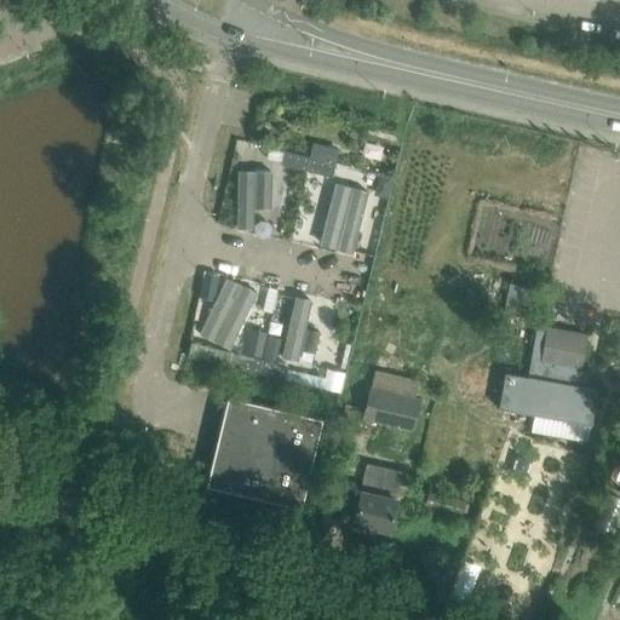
[(281,165),(306,171),(309,156),(283,150),(281,165)]
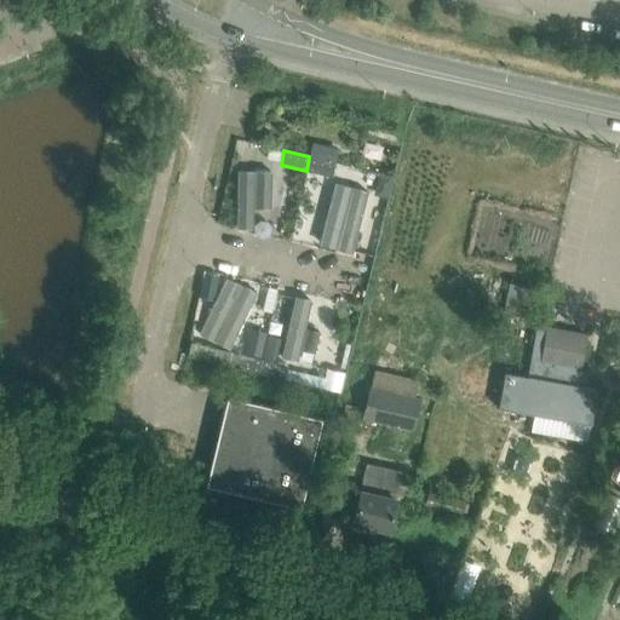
[(309,156),(306,171),(332,177),(334,162),(309,156)]
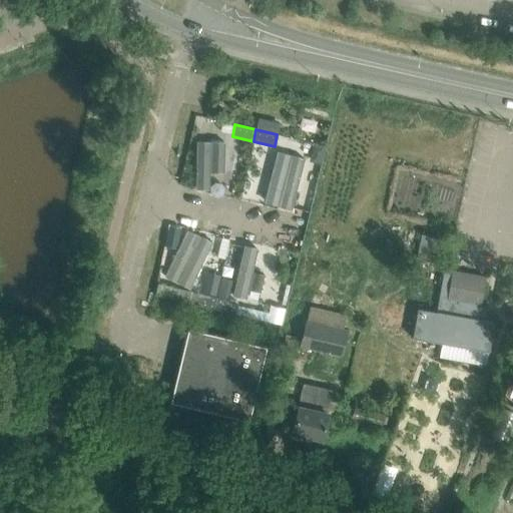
[(198,190),(220,189),(219,168),(235,167),(235,142),(197,142),(198,190)]
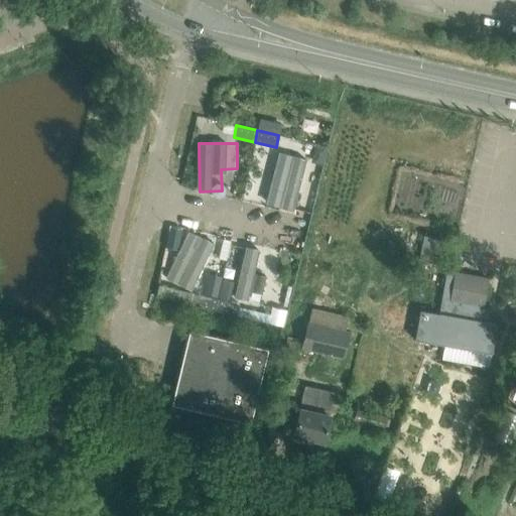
[(316,144),(312,160),(320,162),(325,146),(316,144)]
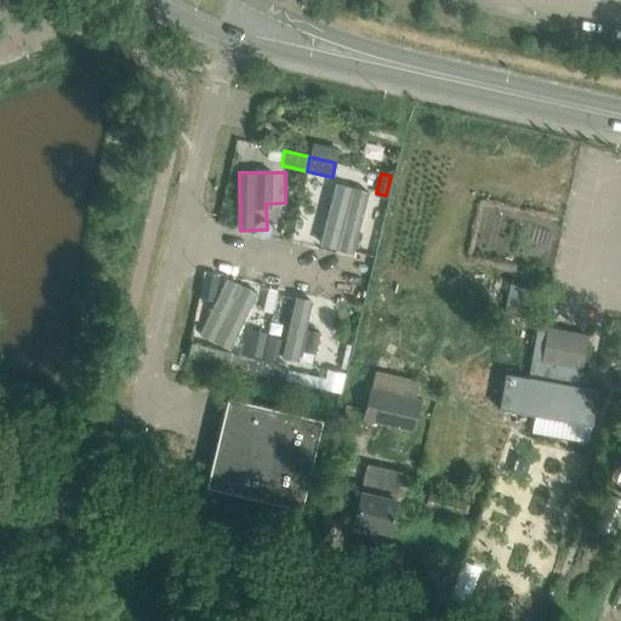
[(336,187),(319,249),(355,258),(372,197),(336,187)]
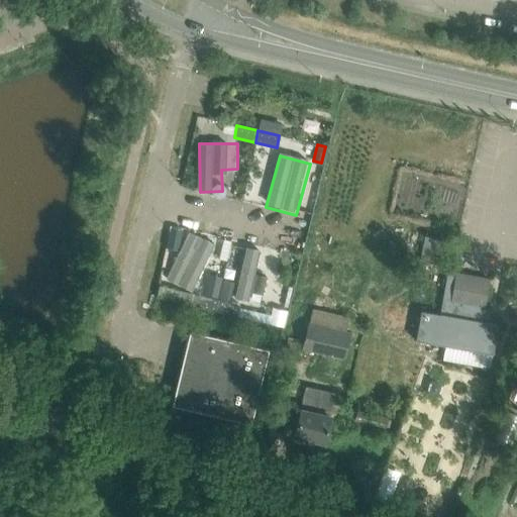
[(246,181),(242,199),(253,201),(259,184),(246,181)]
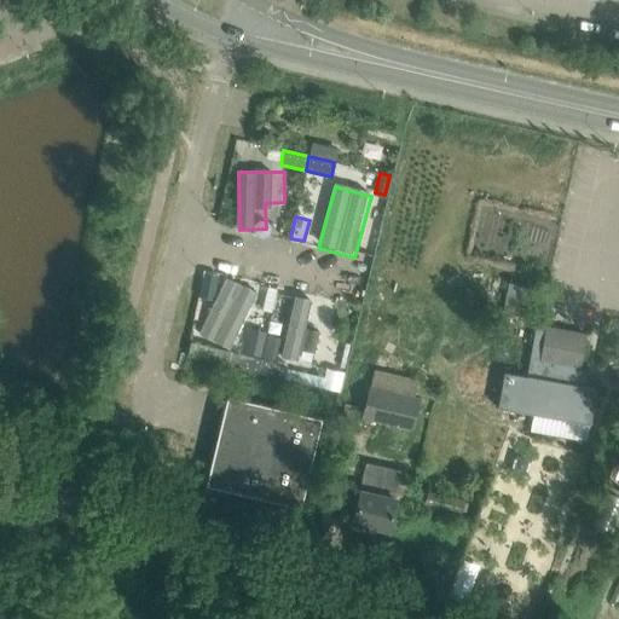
[(198,335),(229,350),(255,295),(224,282),(198,335)]
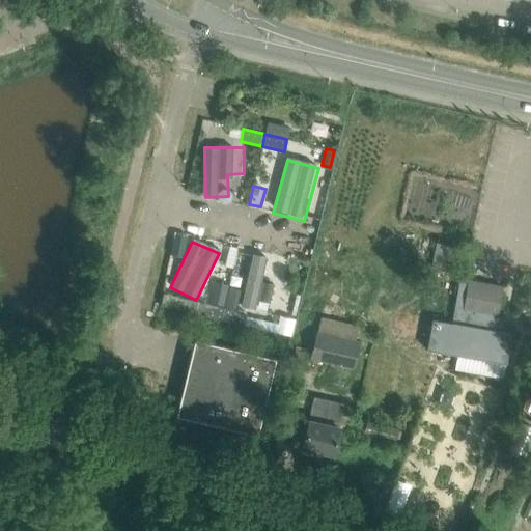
[(253,254),(242,301),(259,306),(271,259),(253,254)]
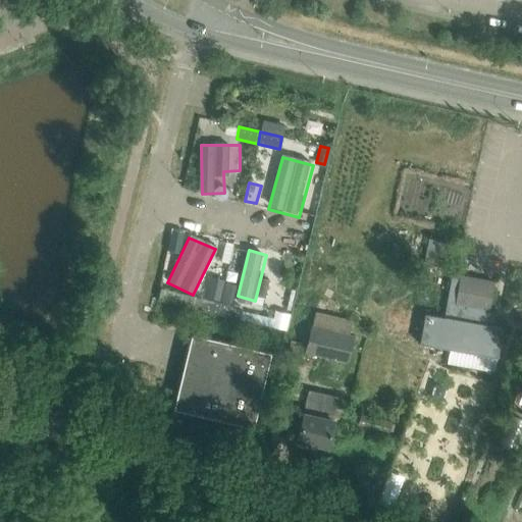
[(424,313),(419,343),(450,349),(498,357),(503,327),(486,324),(488,311),(493,281),(452,274),(449,292),(444,316),(424,313)]
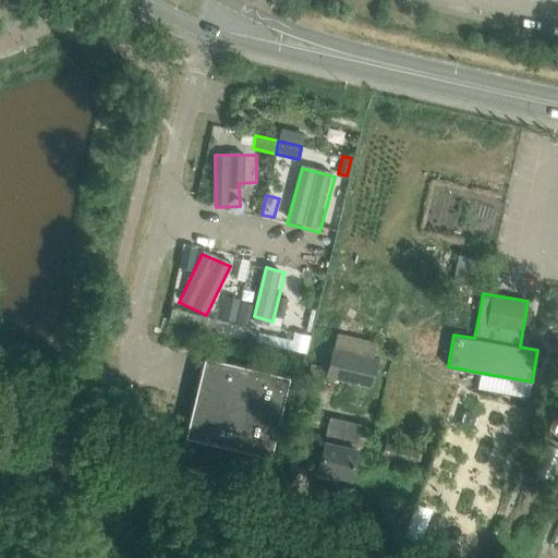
[(226,296),(220,317),(234,320),(239,300),(226,296)]
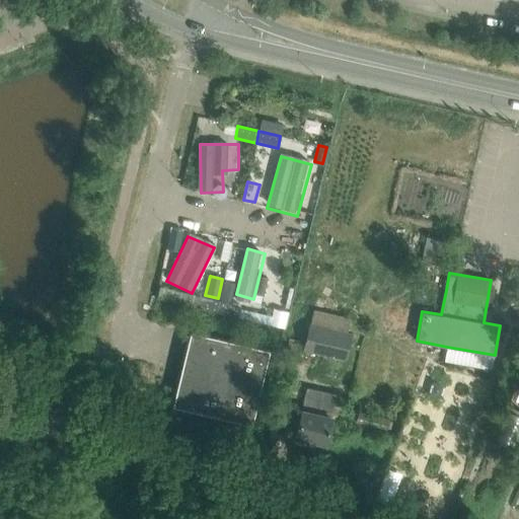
[(156,299),(195,309),(198,297),(159,288),(156,299)]
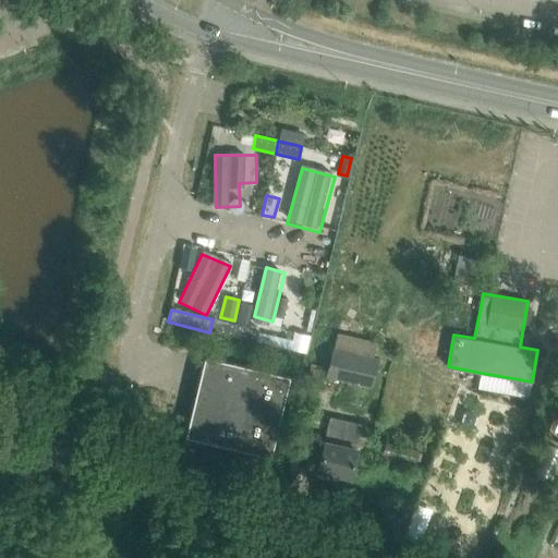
[(209,332),(232,338),(235,325),(213,319),(209,332)]
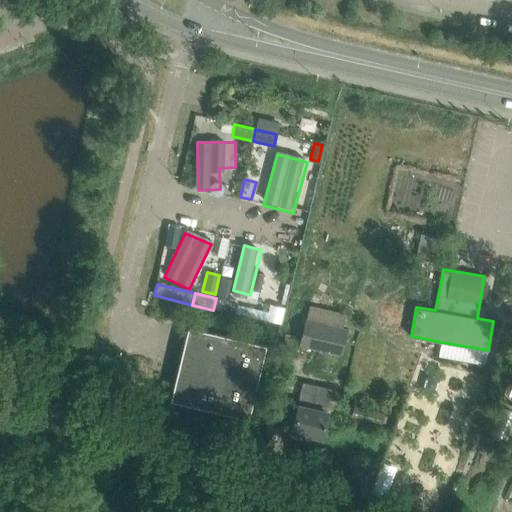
[(237,303),(216,298),(213,310),(235,314),(237,303)]
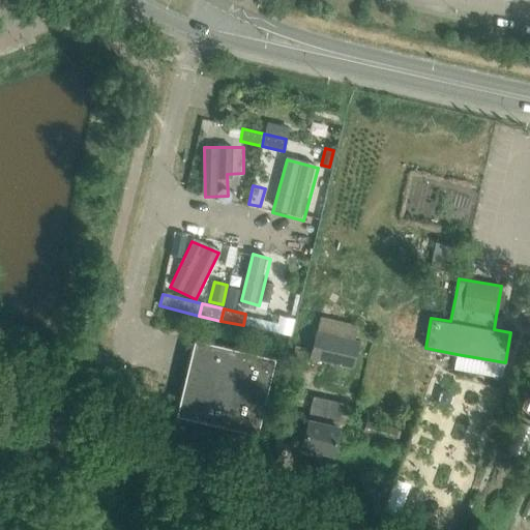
[(281,316),(276,332),(289,335),(293,319),(281,316)]
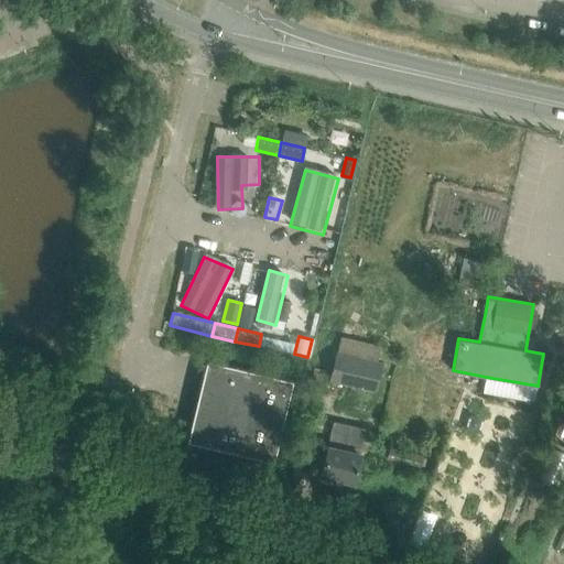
[(336,351),(329,380),(375,391),(381,362),(336,351)]
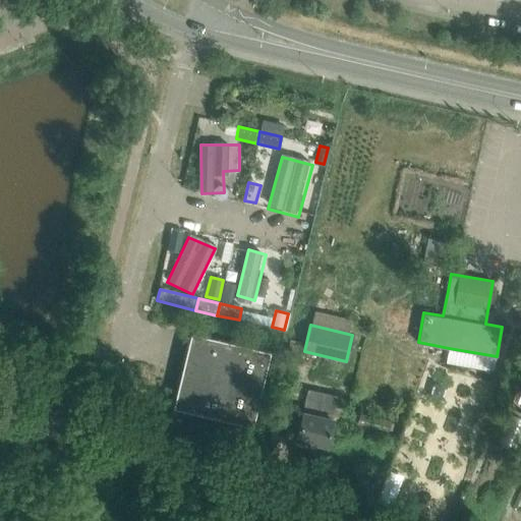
[(190,333),(173,408),(252,426),(271,351),(190,333)]
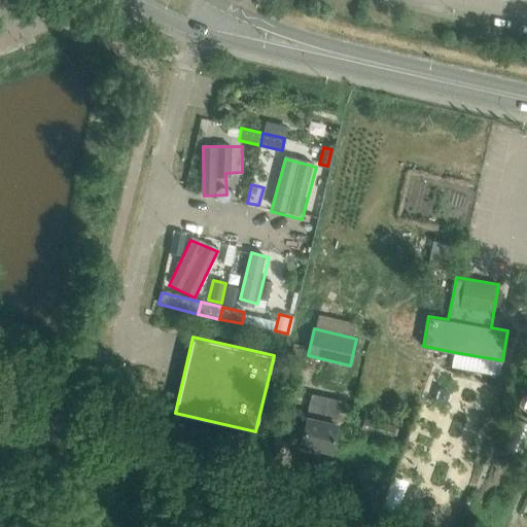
[(107,352),(97,350),(96,354),(94,359),(104,362),(105,360),(107,352)]
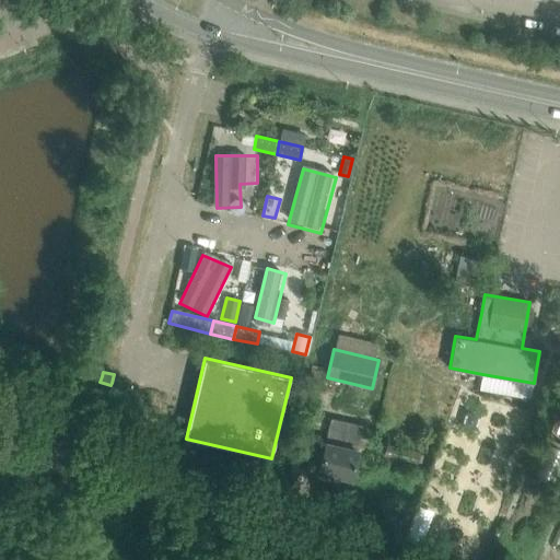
[(533,384),(481,374),(479,389),(531,398),(533,384)]
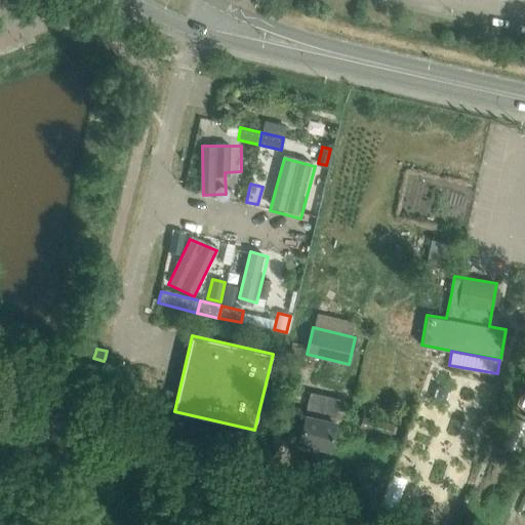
[(427,396),(451,401),(454,387),(431,381),(427,396)]
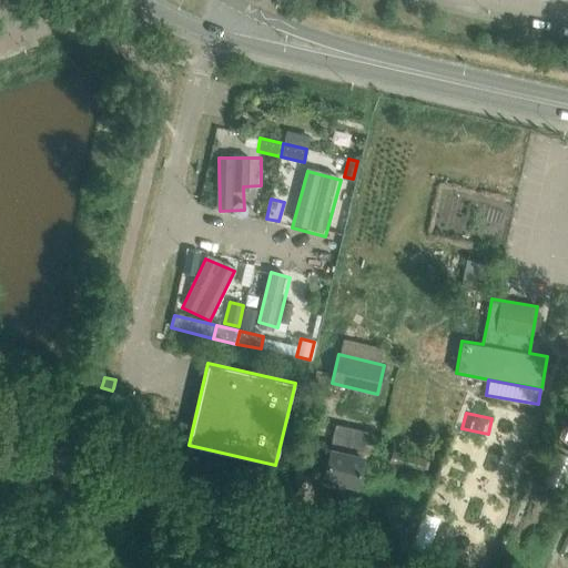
[(336,424),(323,478),(356,486),(368,432),(336,424)]
